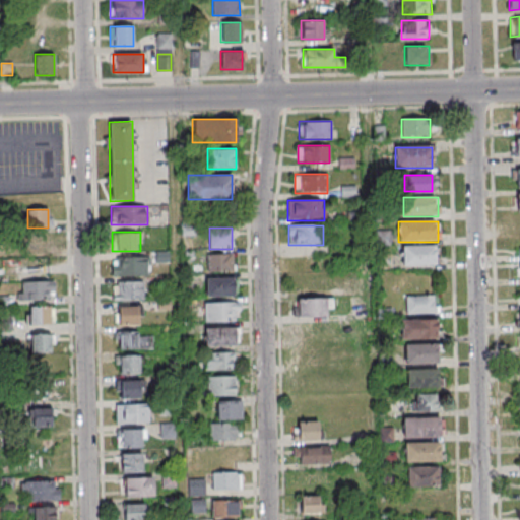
[(436,246),(402,246),(402,265),(436,265),(436,246)]
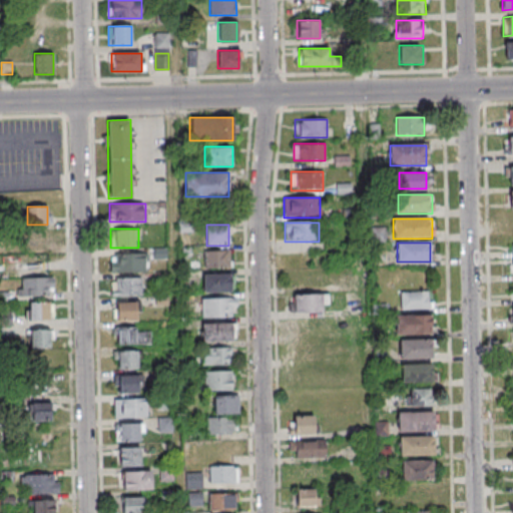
[(47,262),(47,248),(23,248),(23,262),(47,262)]
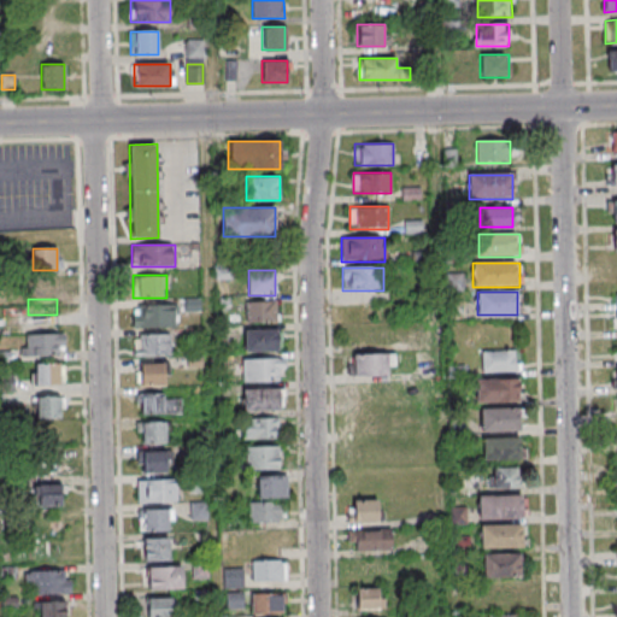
[(246,303),(246,323),(277,323),(277,303),(246,303)]
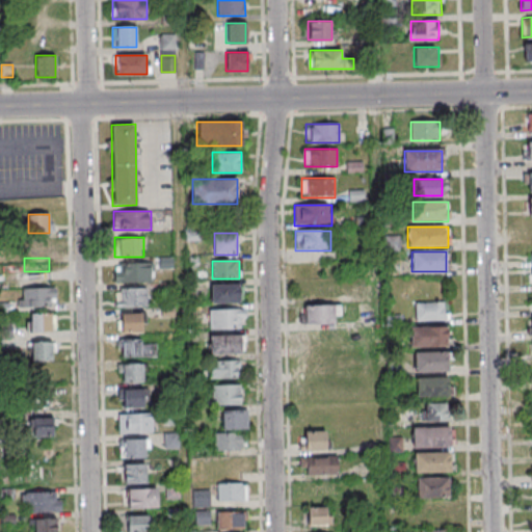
[(114,282),(152,282),(152,263),(114,263),(114,282)]
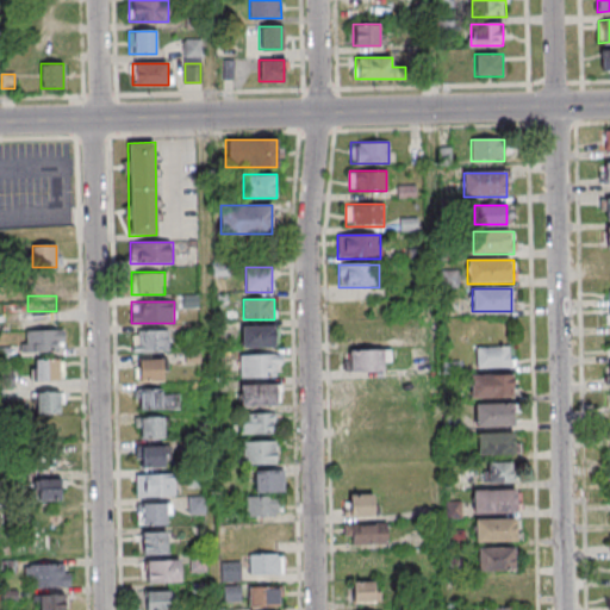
[(240,349),(275,349),(275,327),(240,327),(240,349)]
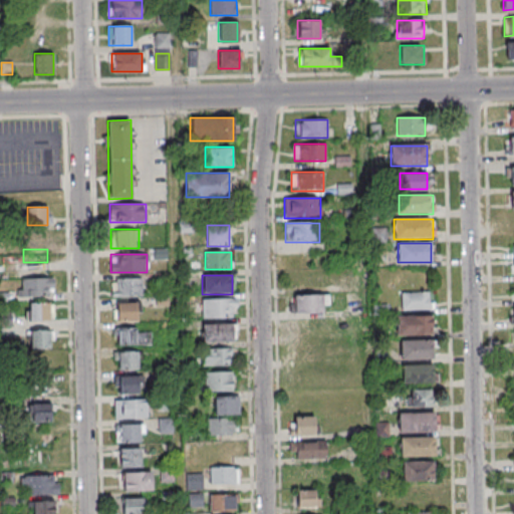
[(19,278),(19,298),(53,298),(53,278),(19,278)]
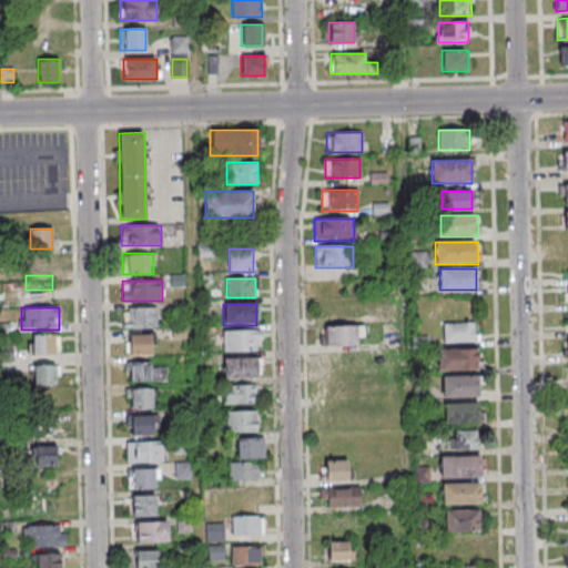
[(124,326),(156,326),(156,307),(124,307),(124,326)]
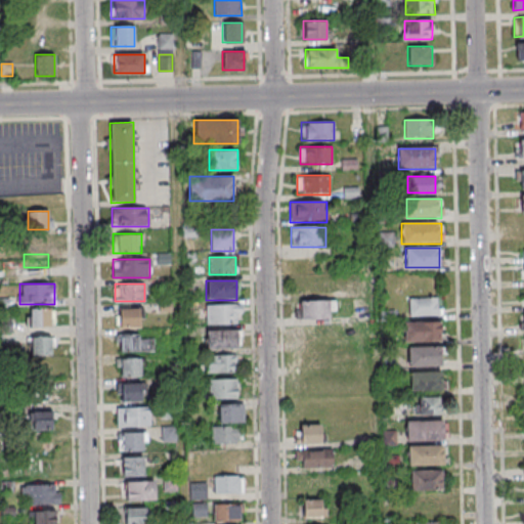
[(408,316),(439,316),(439,299),(408,299),(408,316)]
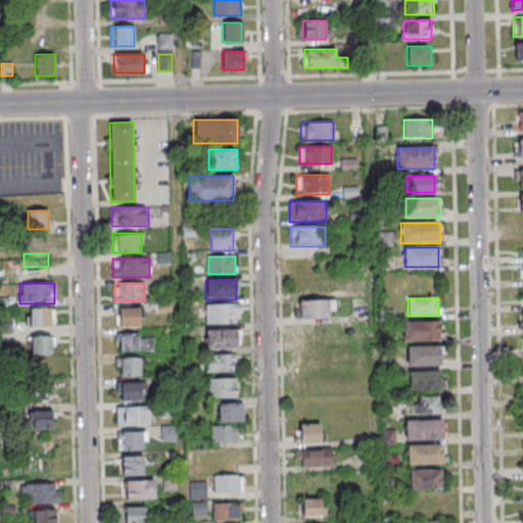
[(292,301),(292,319),(333,319),(333,301),(292,301)]
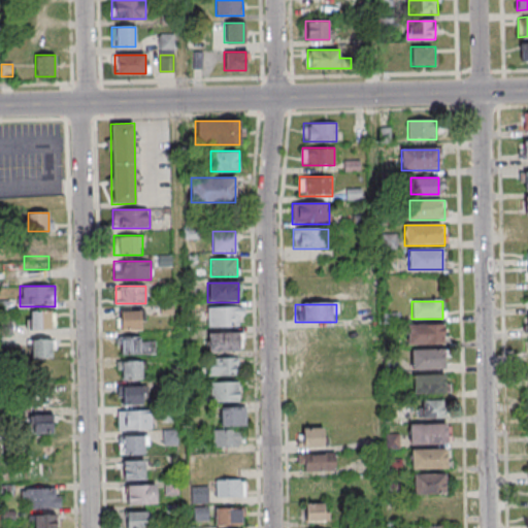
[(207,308),(207,328),(240,328),(240,308),(207,308)]
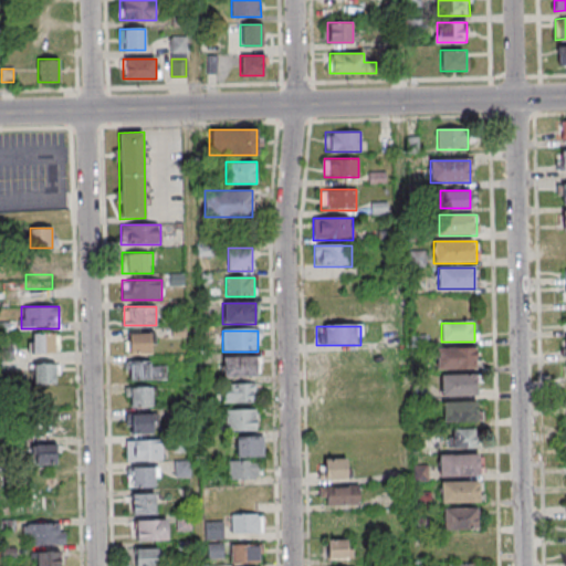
[(150,333),(126,333),(126,353),(150,353),(150,333)]
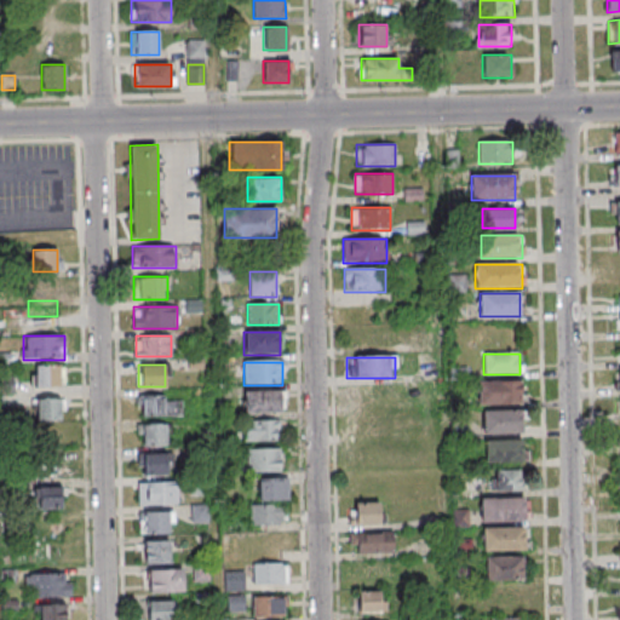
[(30,389),(62,389),(62,367),(30,367),(30,389)]
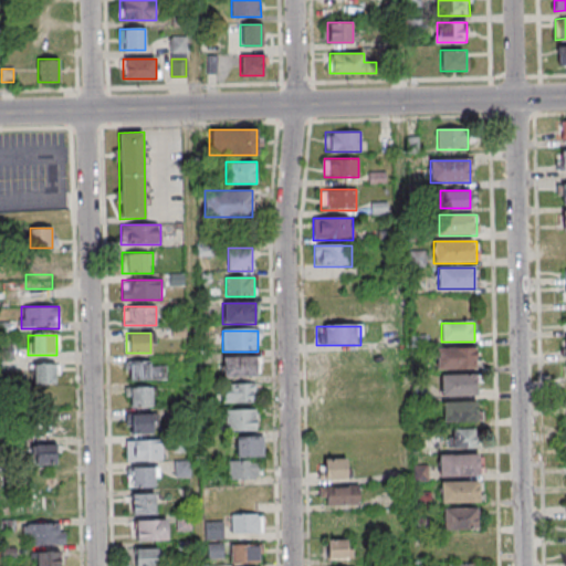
[(477,369),(477,349),(439,349),(439,369),(477,369)]
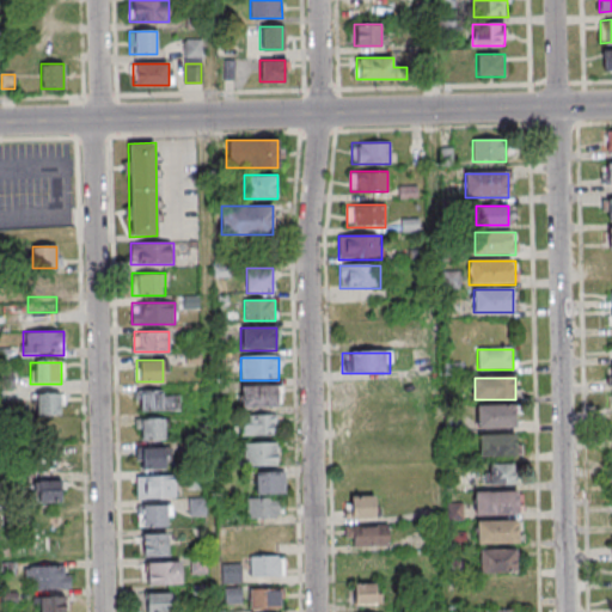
[(279,387),(242,387),(242,410),(279,410),(279,387)]
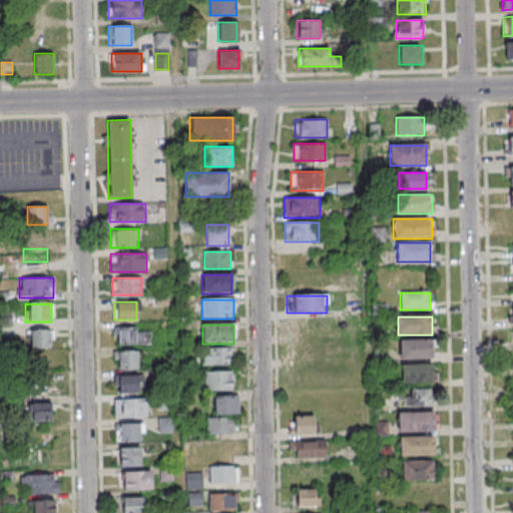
[(115,328),(115,344),(135,344),(135,328),(115,328)]
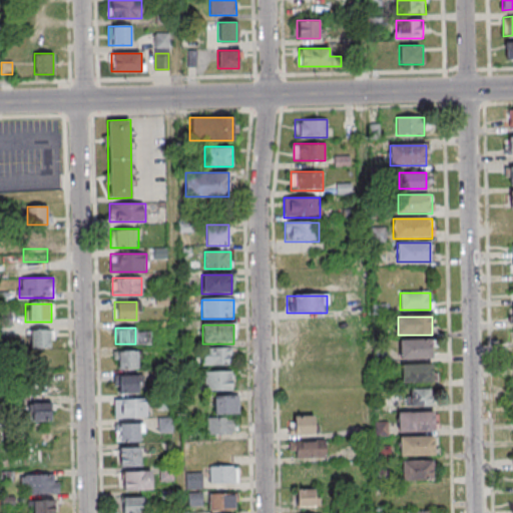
[(30,331),(30,349),(52,349),(52,331),(30,331)]
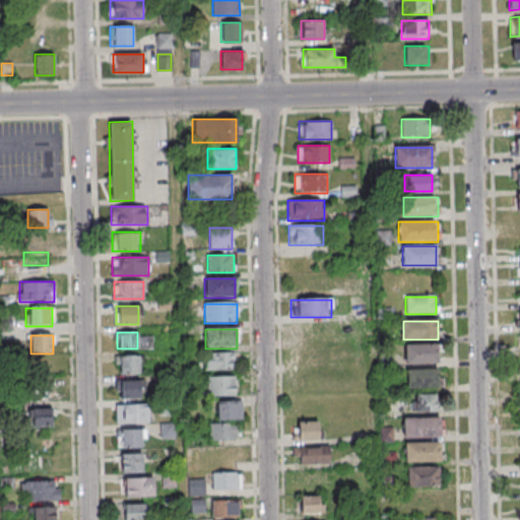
[(438,364),(438,345),(404,345),(404,364),(438,364)]
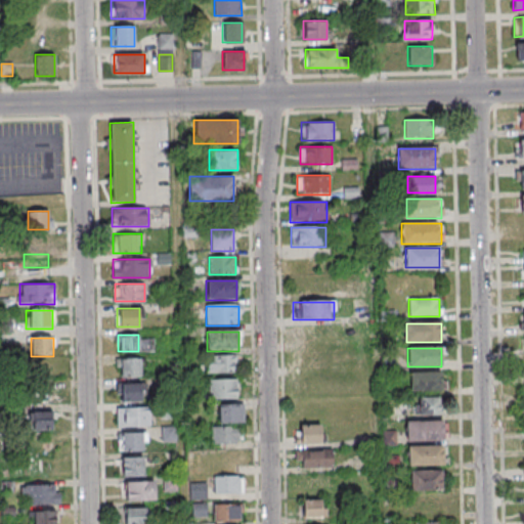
[(206,374),(235,374),(235,356),(206,356),(206,374)]
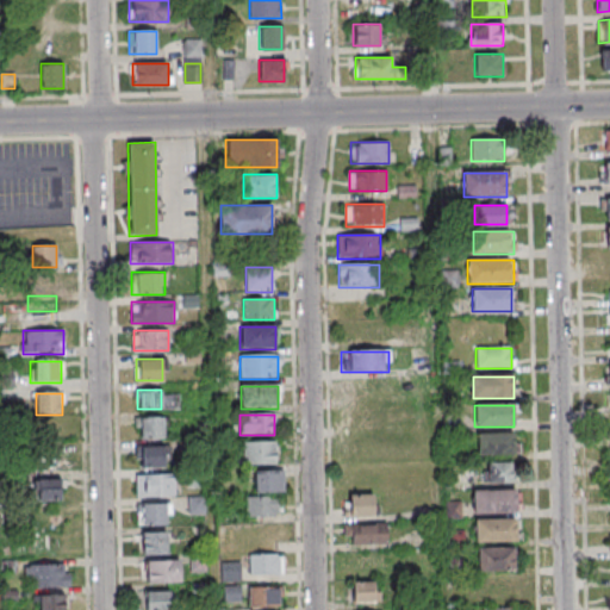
[(163,437),(163,417),(137,417),(137,437),(163,437)]
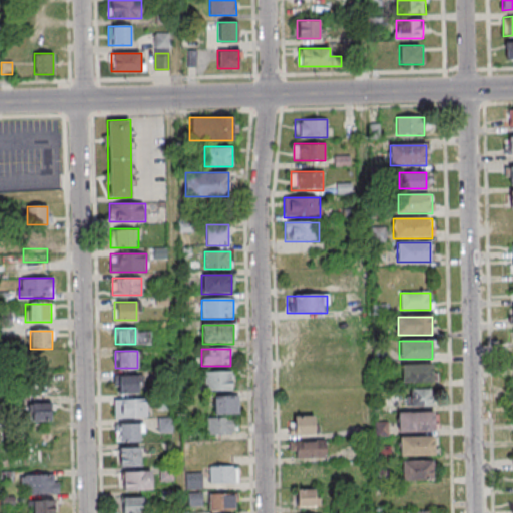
[(434,364),(400,364),(400,382),(434,382),(434,364)]
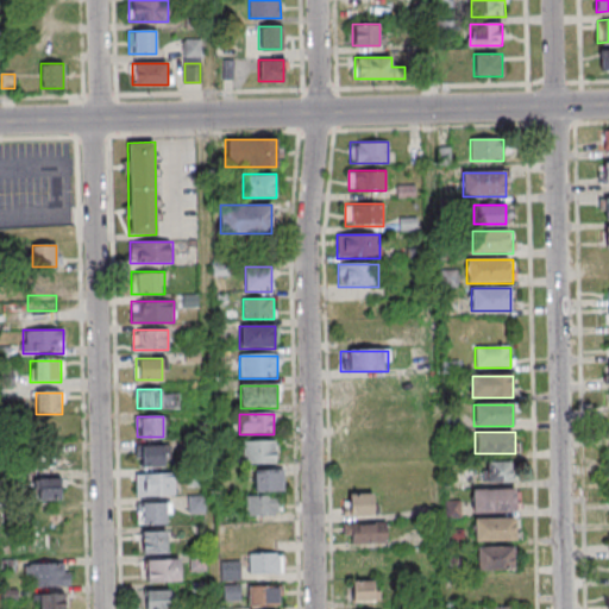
[(242,464),(275,464),(275,443),(242,443),(242,464)]
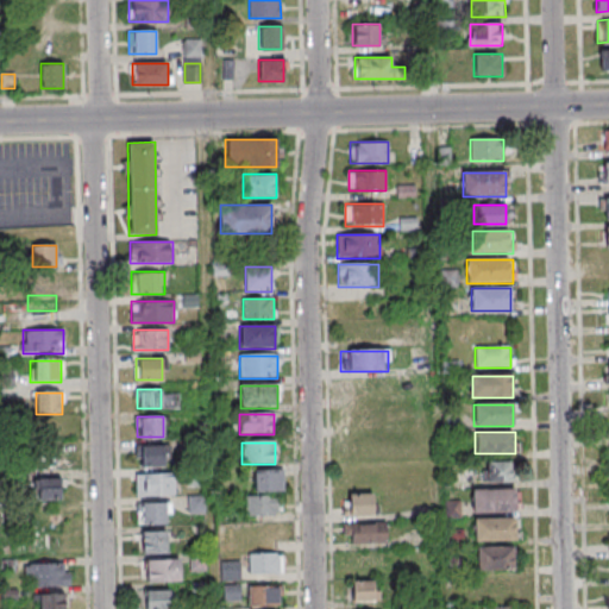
[(137,445),(137,466),(164,466),(164,445),(137,445)]
